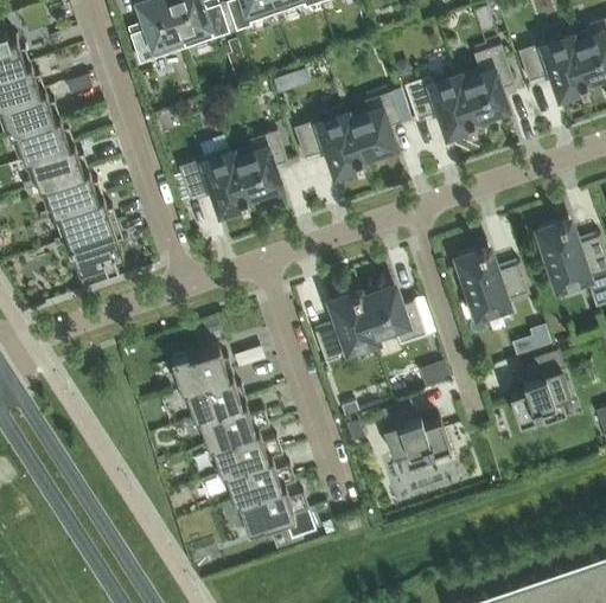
[(128,34),(139,63),(183,47),(166,0),(140,0),(135,2),(145,29),(128,34)]
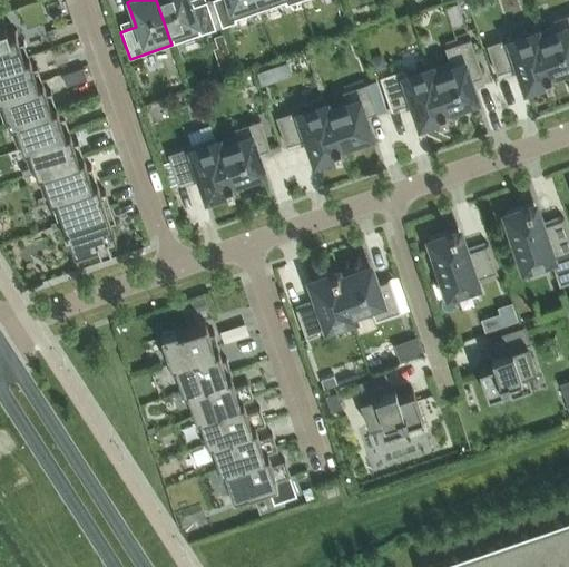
[(198,37),(214,31),(205,3),(190,9),(187,0),(156,0),(172,45),(173,45),(172,40),(196,31),(198,37)]
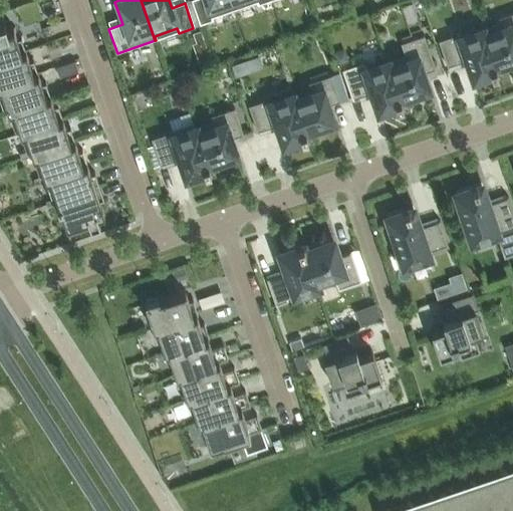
[(194,0),(191,1),(199,26),(212,21),(211,19),(233,11),(229,0),(194,0)]
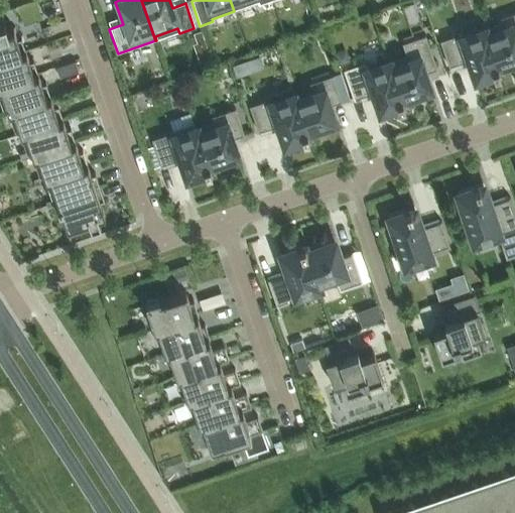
[(230,0),(234,11),(256,3),(257,6),(270,2),(269,0),(230,0)]
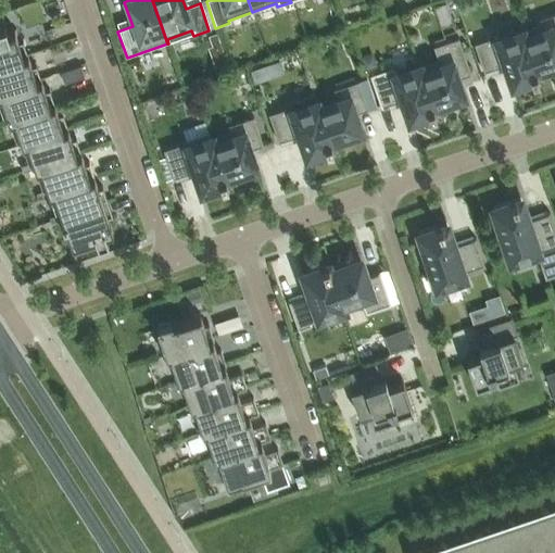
[(554,15),(538,22),(540,28),(520,35),(534,74),(554,66),(554,15)]
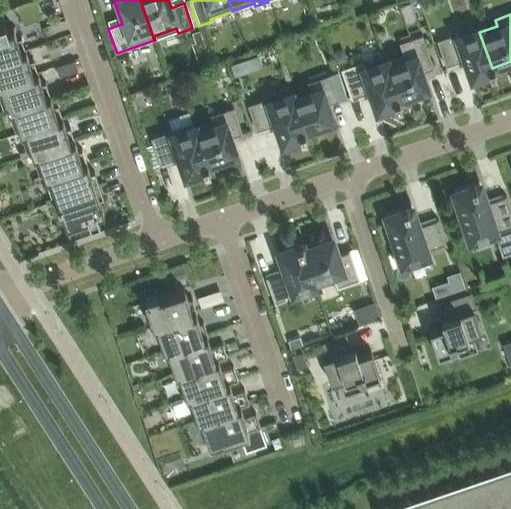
[(0,61),(25,53),(24,52),(20,40),(16,41),(12,29),(6,31),(3,25),(0,26),(0,61)]
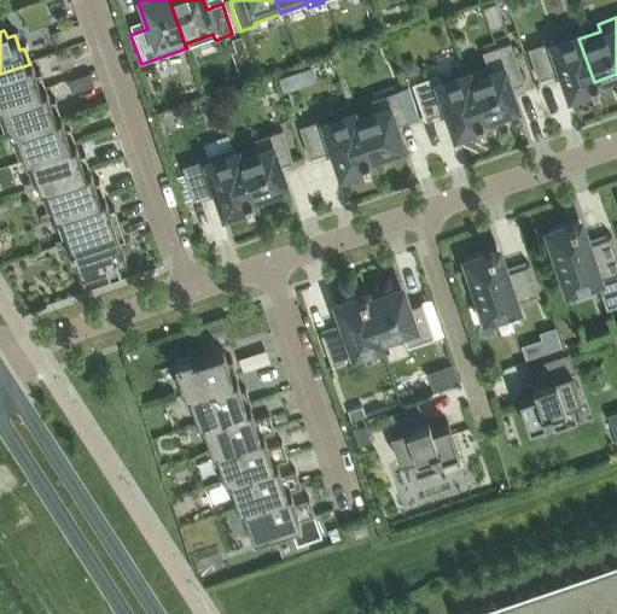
[(591,89),(591,91),(597,88),(594,82),(578,39),(553,47),(552,42),(527,52),(537,83),(539,82),(537,82),(560,74),(569,97),(591,89)]
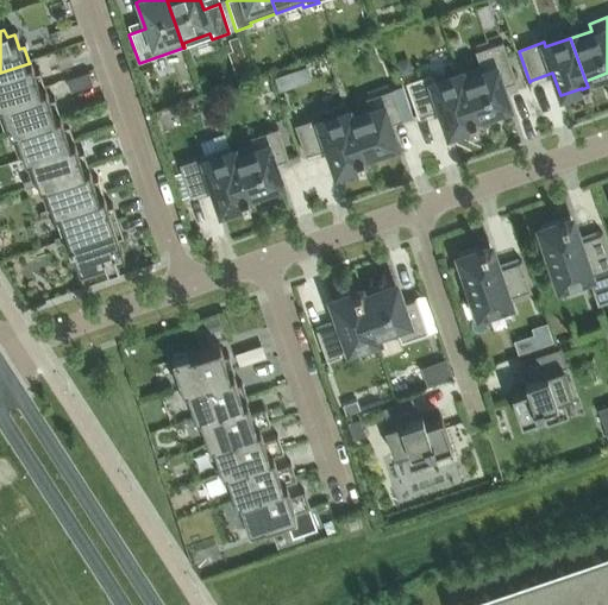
[(514,84),(501,44),(474,54),(478,69),(458,76),(474,119),(506,107),(500,88),(513,84),(514,84)]
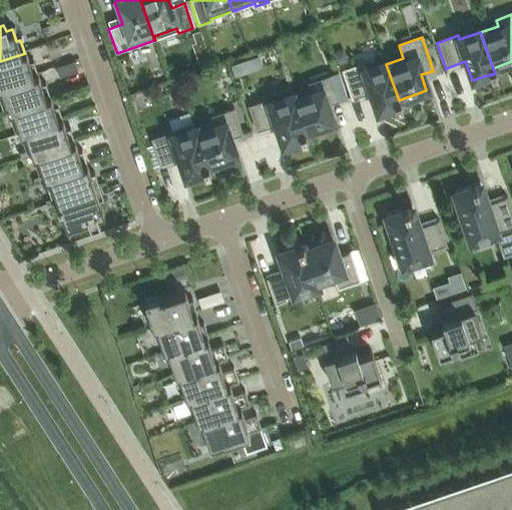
[(25,53),(0,61),(0,88),(37,75),(37,74),(36,74),(32,62),(28,63),(25,53)]
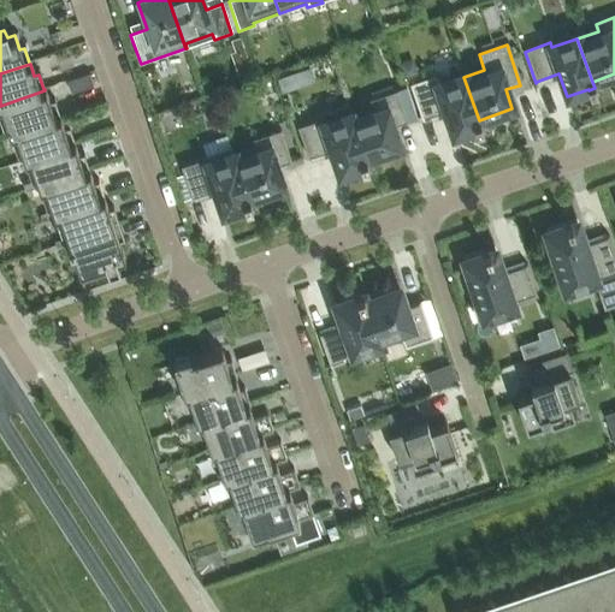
[(407,65),(400,67),(404,81),(418,76),(415,69),(407,65)]
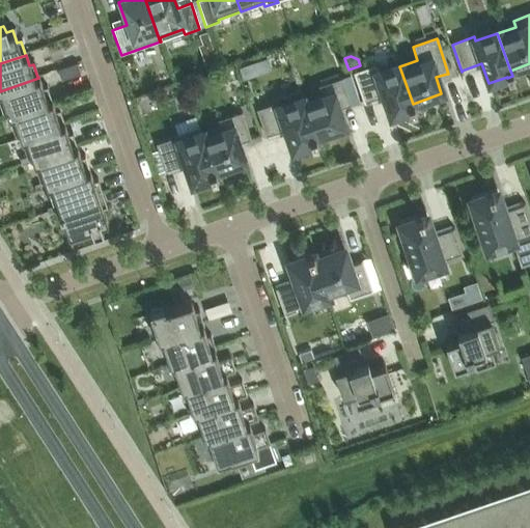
[(238,68),(242,81),(254,77),(250,64),(238,68)]
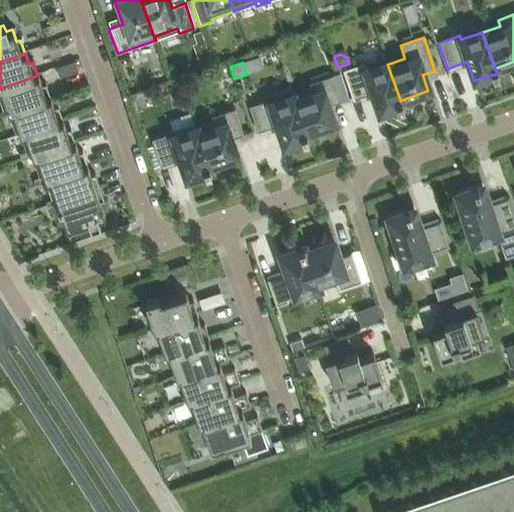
[(74,63),(55,69),(59,79),(77,72),(74,63)]
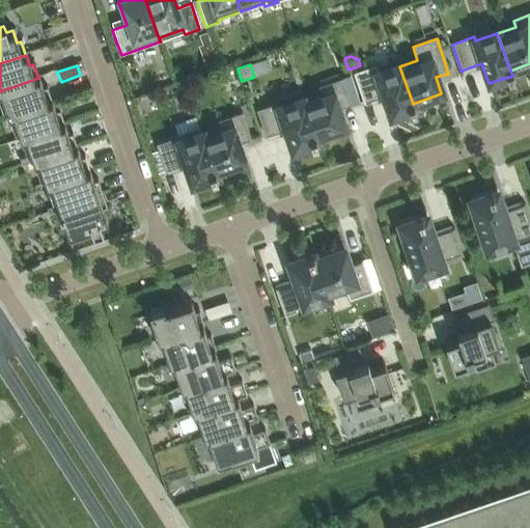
[(390,117),(409,111),(409,112),(415,110),(413,104),(399,66),(377,74),(374,66),(353,74),(363,105),(364,105),(364,104),(384,98),(390,117)]
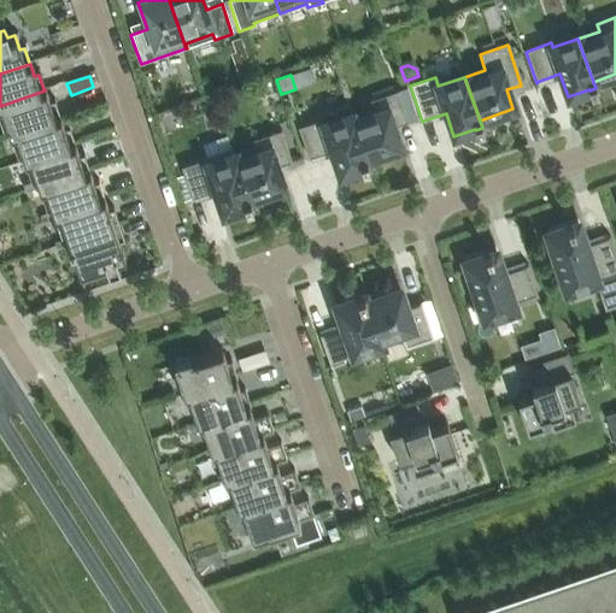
[(406,89),(397,93),(408,124),(417,122),(406,89)]
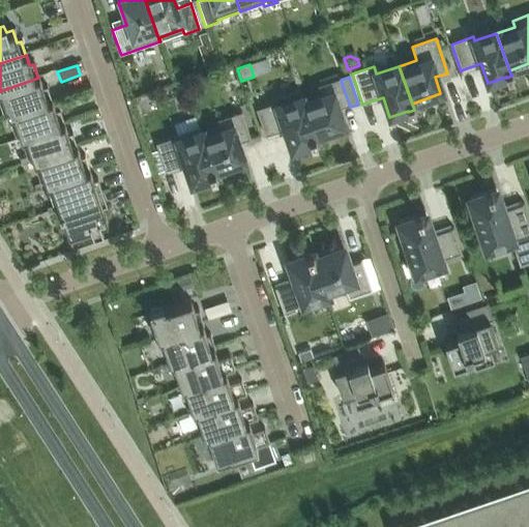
[(42,89),(38,78),(0,91),(0,95),(7,116),(51,101),(51,100),(46,87),(42,89)]
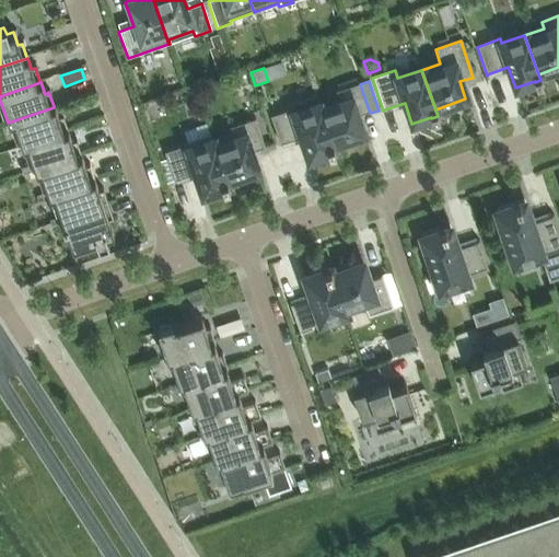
[(317,105),(332,144),(361,135),(356,117),(369,113),(369,114),(370,113),(360,84),(335,93),(339,104),(321,111),(318,105),(317,105)]
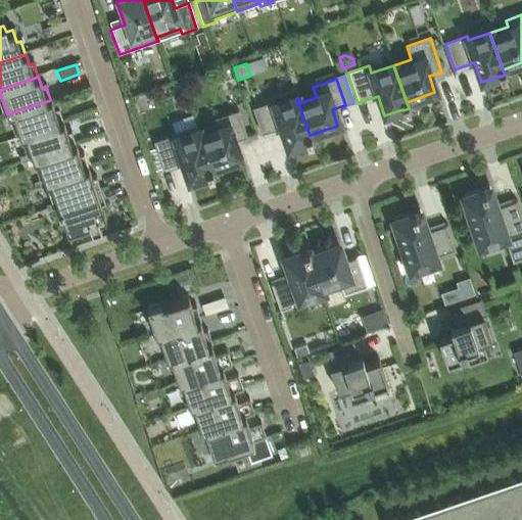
[(312,141),(310,135),(296,98),(275,106),(274,102),(251,109),(261,137),(263,136),(262,135),(281,129),(288,148),(305,142),(306,143),(312,141)]
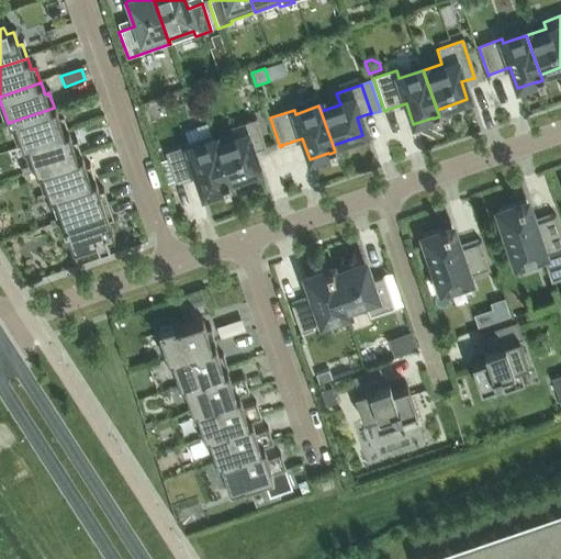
[(21,148),(67,132),(67,131),(63,118),(58,119),(54,108),(8,123),(8,124),(12,122),(21,148)]
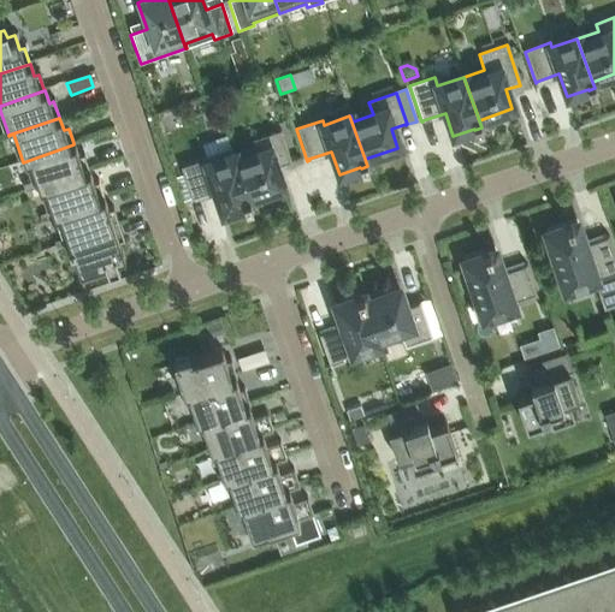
[(232,155),(248,198),(282,188),(275,168),(289,164),(289,165),(290,164),(279,132),(252,142),(254,148),(232,155)]
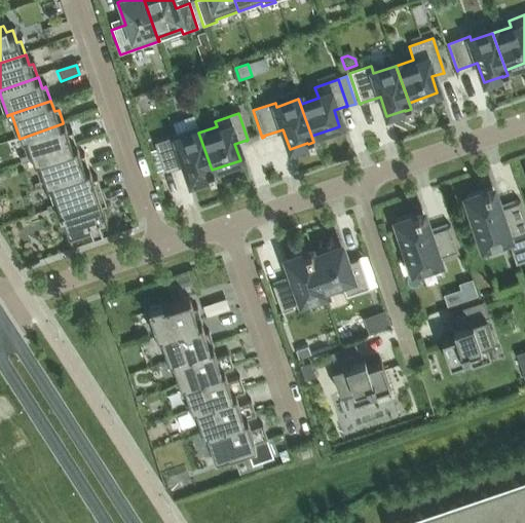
[(33,161),(75,146),(71,133),(67,135),(63,123),(20,139),(21,139),(25,138),(33,161)]
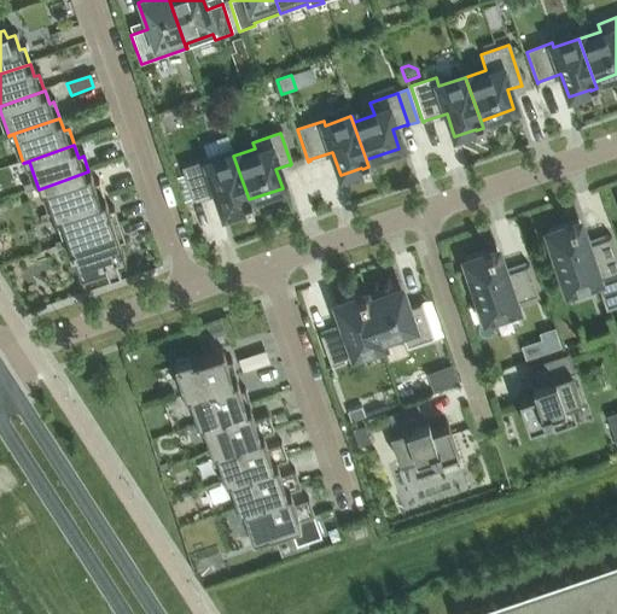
[(251,206),(249,199),(233,156),(208,165),(207,161),(181,169),(192,202),(193,200),(193,199),(215,192),(223,215),(245,208),(245,209),(251,206)]
